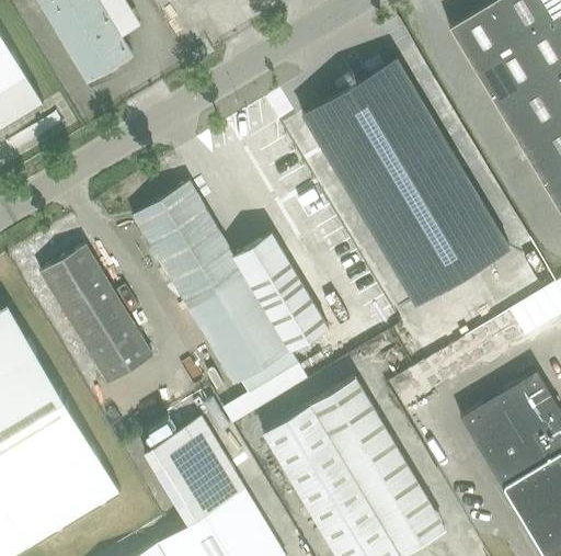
[(36,0),(91,90),(111,78),(107,72),(133,57),(98,0),(36,0)]
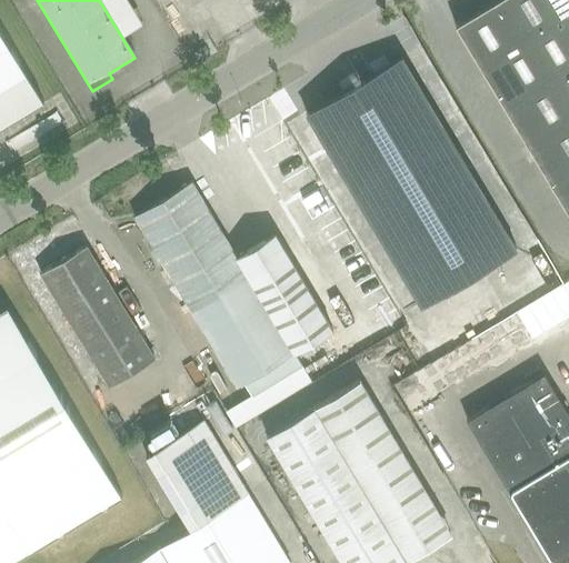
[(568,0),(503,0),(456,29),(568,218),(568,0)]
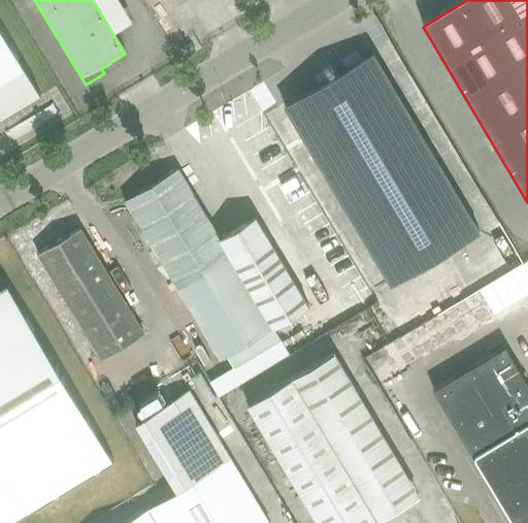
[(180,35),(171,21),(187,11),(182,2),(158,18),(172,40),(180,35)]
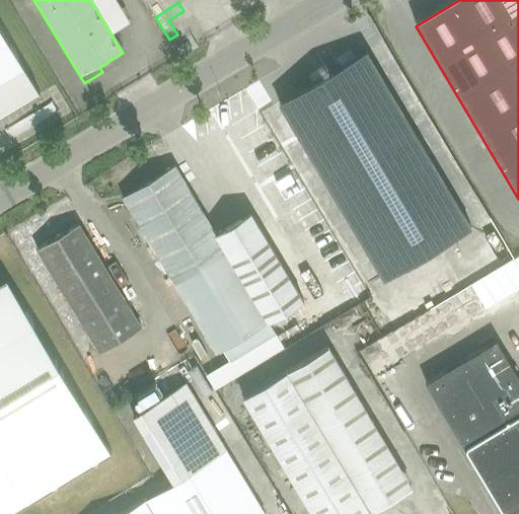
[(0,119),(39,95),(0,31),(0,119)]
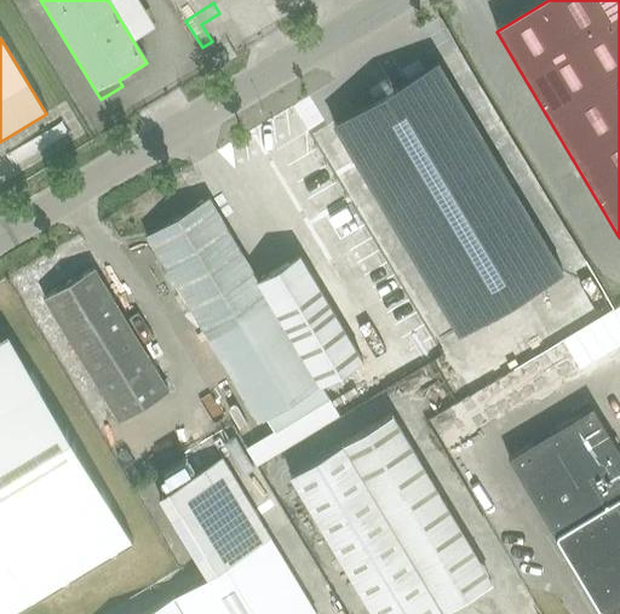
[(333,128),(459,338),(563,275),(437,67),(333,128)]
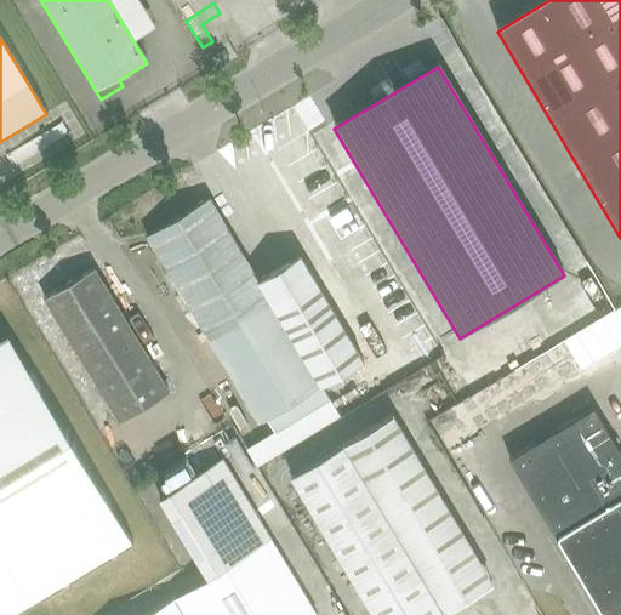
[(0,171),(12,168),(9,155),(0,159),(0,171)]
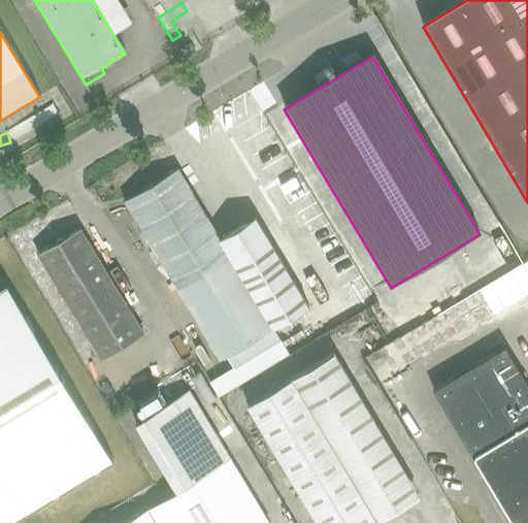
[(177,172),(125,204),(221,364),(309,311),(256,222),(220,242),(177,172)]
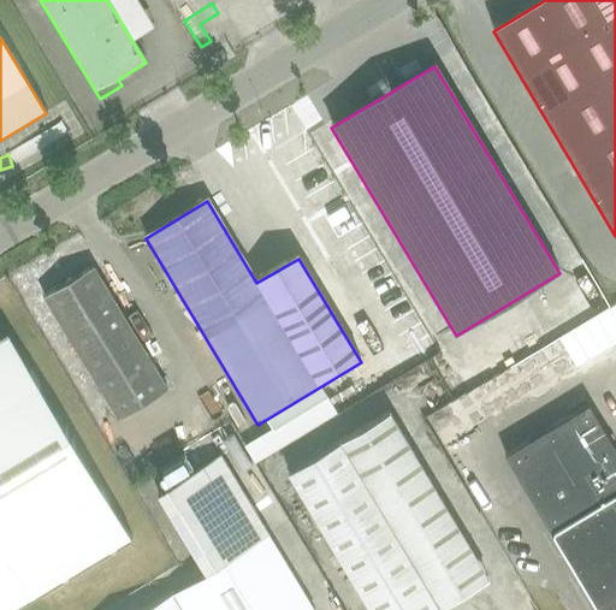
[(12,280),(24,300),(42,289),(31,270),(12,280)]
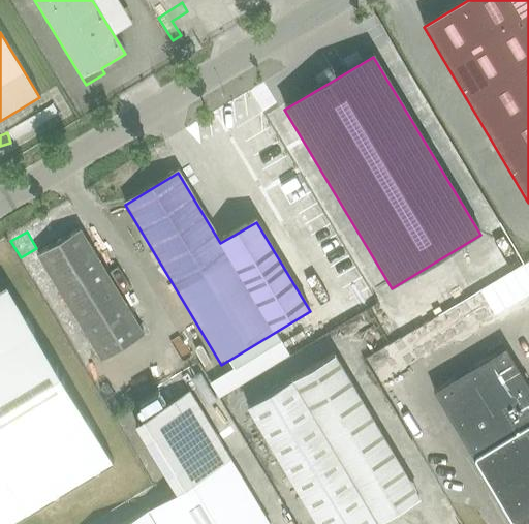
[(102,364),(145,338),(81,233),(37,258),(102,364)]
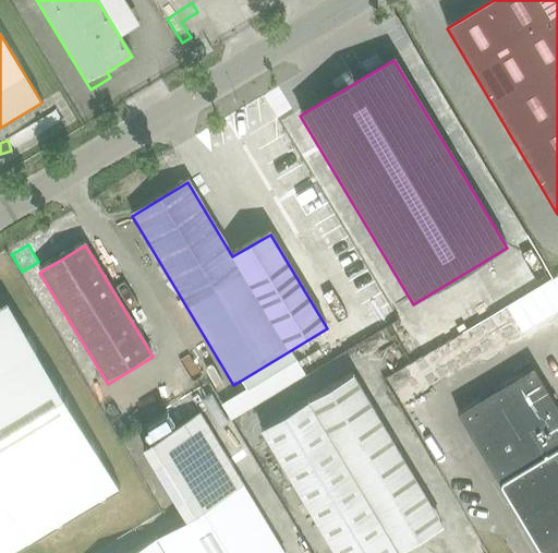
[(15,552),(119,491),(7,304),(0,308),(0,552),(15,552)]
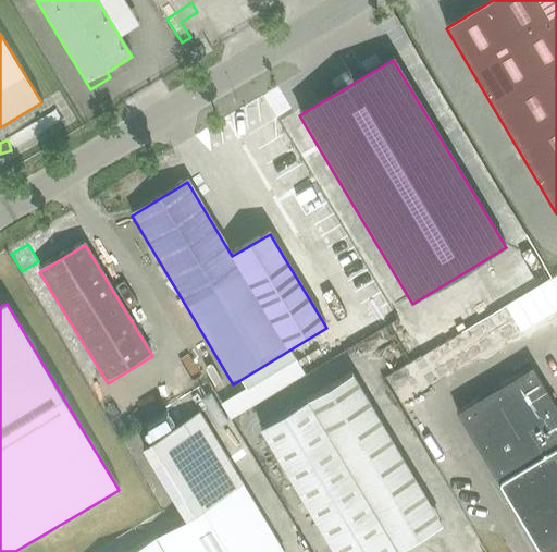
[(529,372),(457,415),(496,480),(496,481),(536,550),(537,551),(556,551),(556,409),(533,369),(529,372)]
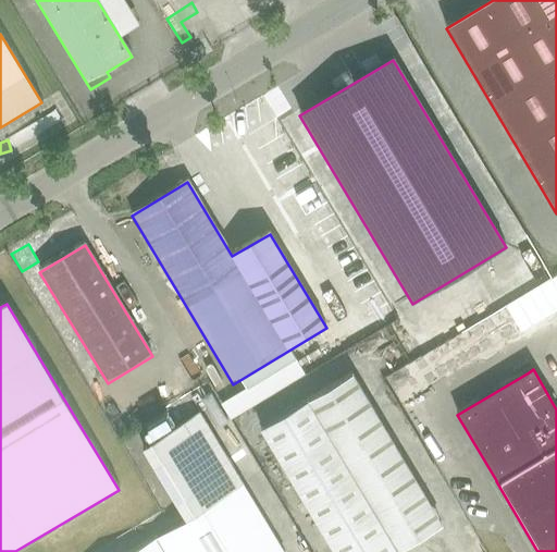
[(404,551),(443,527),(353,376),(261,431),(333,551),(404,551)]
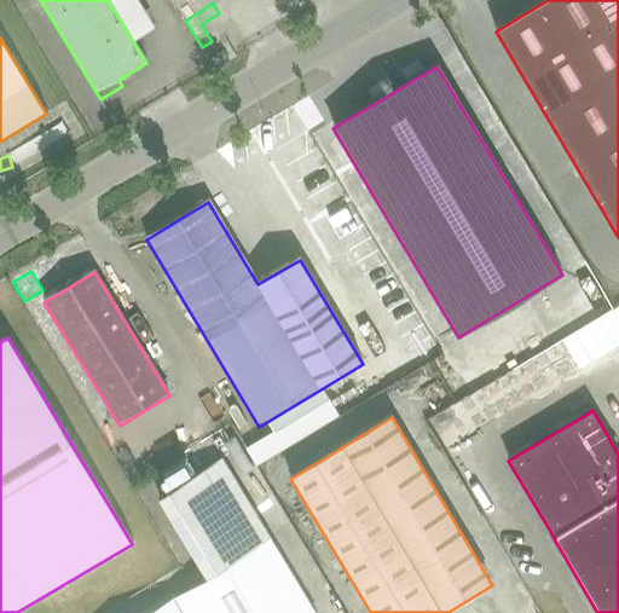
[(296,612),(259,550),(271,542),(221,461),(158,499),(208,580),(174,600),(181,612),(296,612)]
